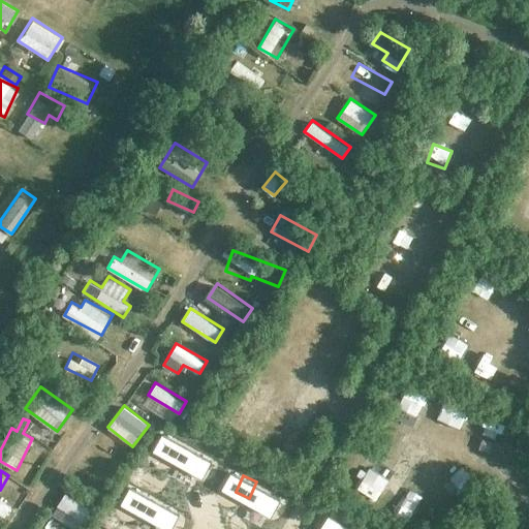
[(251,512),(269,524),(286,495),(269,485),(251,512)]
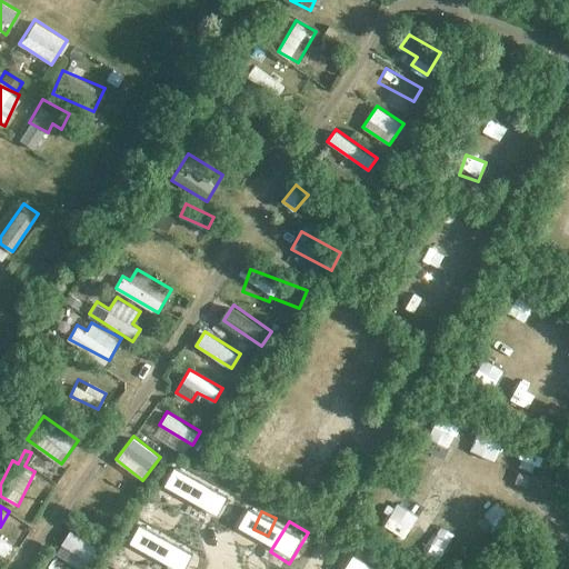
[(61,548),(82,561),(96,540),(75,527),(61,548)]
